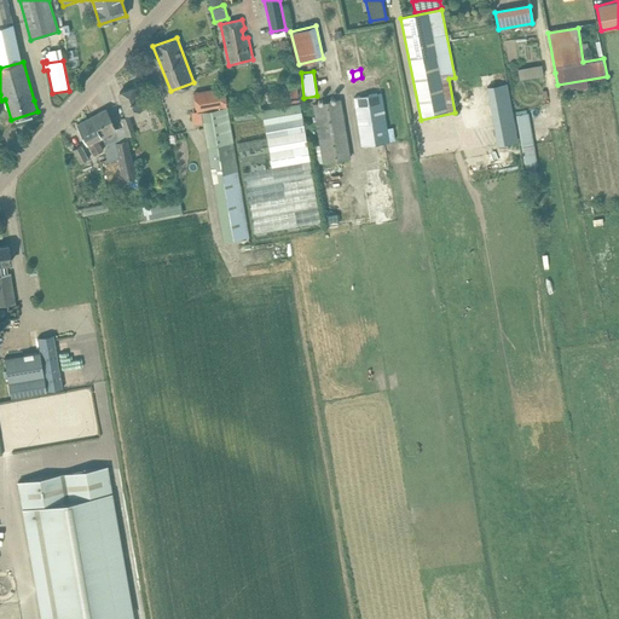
[(137,96),(133,98),(131,90),(119,93),(126,114),(142,109),(137,96)]
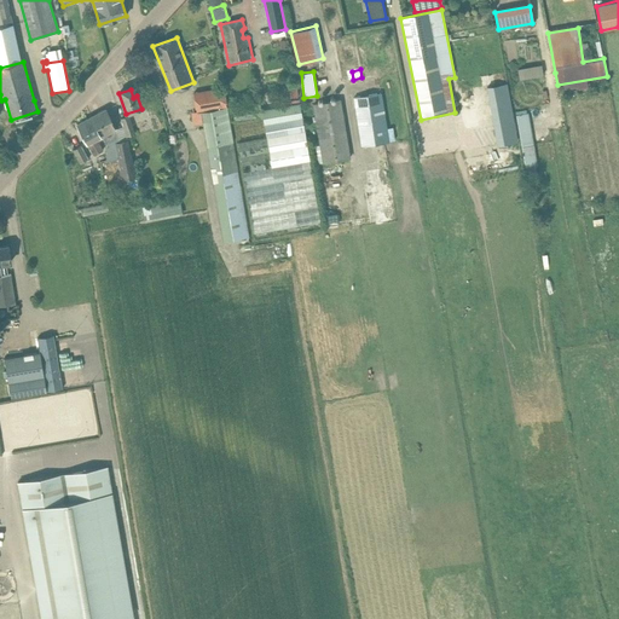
[(201,113),(207,148),(212,178),(223,242),(248,238),(237,174),(232,143),(226,108),(224,90),(194,94),(196,113),(201,113)]
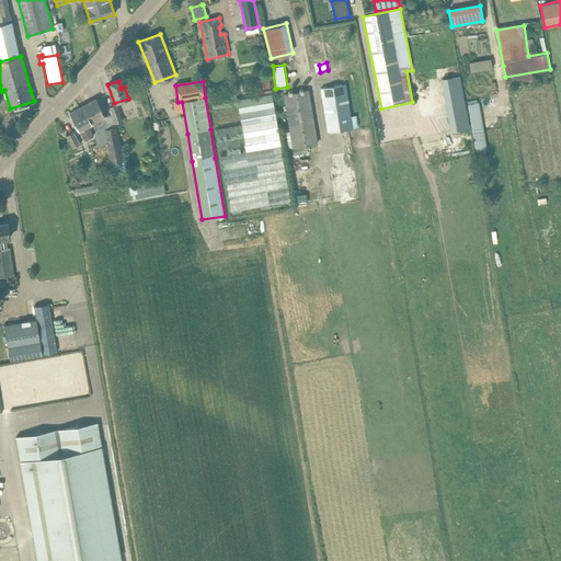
[(228,82),(215,84),(219,111),(232,109),(228,82)]
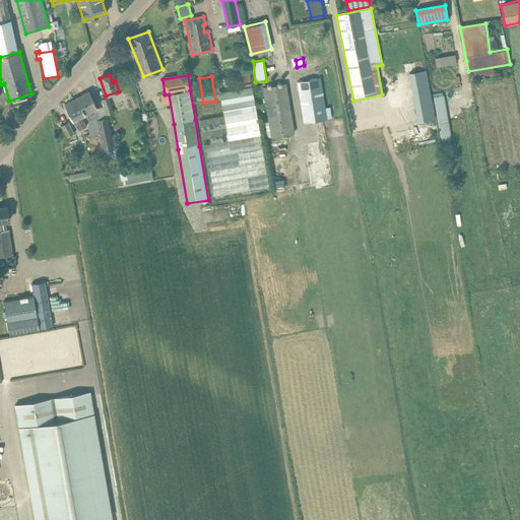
[(327,119),(320,78),(297,82),(304,123),(327,119)]
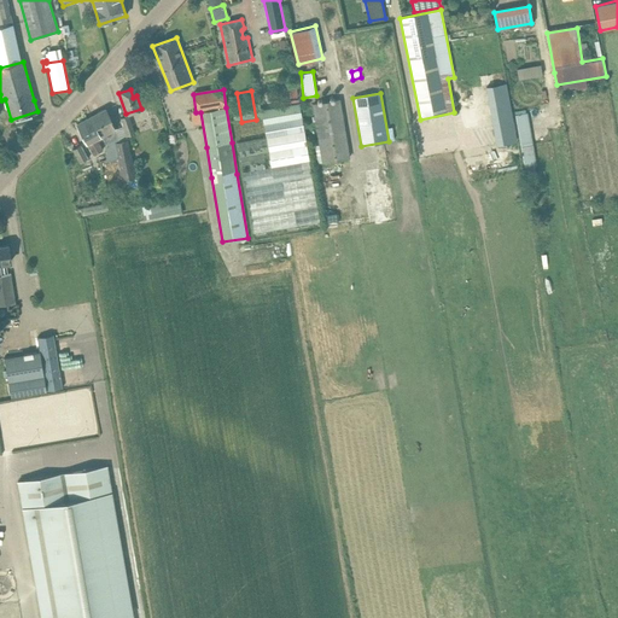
[(349,158),(339,99),(312,104),(321,163),(349,158)]
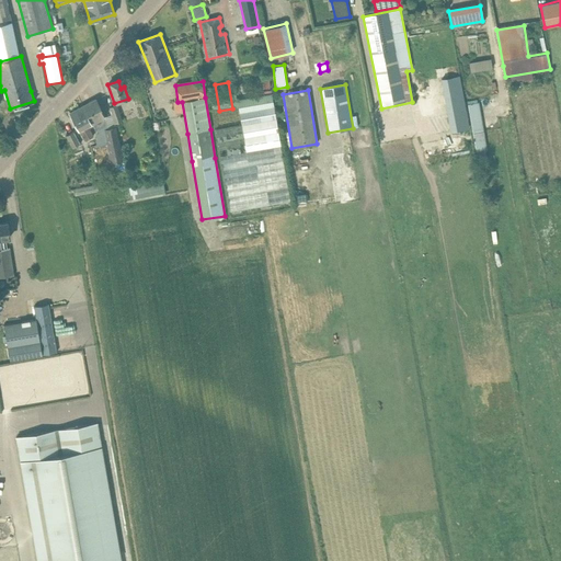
[(238,100),(247,155),(281,149),(281,146),(272,93),(238,100)]
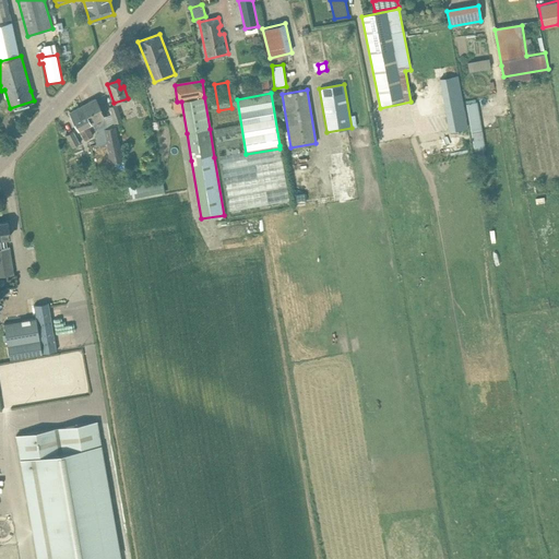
[(95,98),(82,106),(87,115),(92,122),(93,125),(96,131),(95,143),(95,144),(106,142),(113,174),(117,173),(122,171),(115,129),(108,130),(107,120),(100,108),(95,98)]
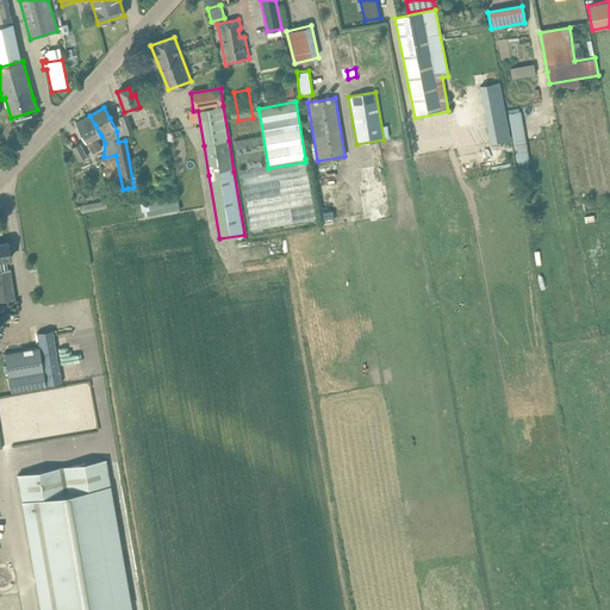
[(530,163),(522,109),(510,111),(517,166),(530,163)]
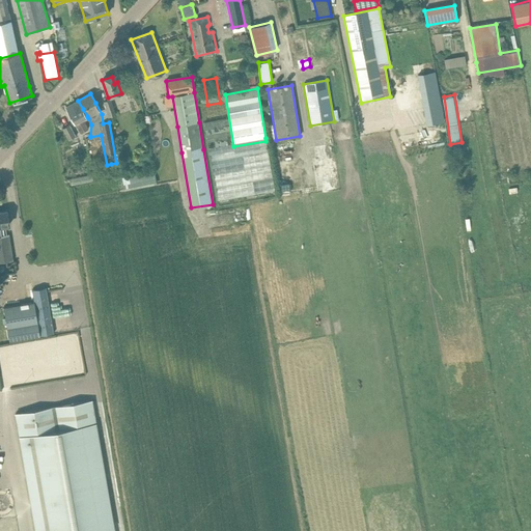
[(78,101),(66,107),(72,115),(75,121),(71,123),(72,128),(78,137),(79,165),(89,164),(84,138),(90,136),(91,124),(87,116),(78,101)]
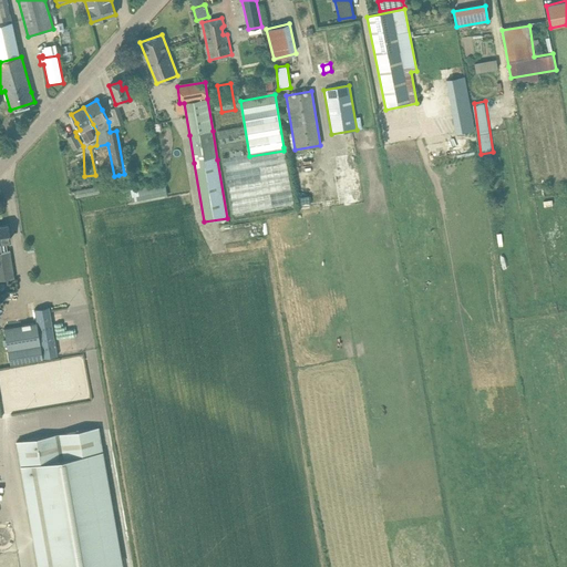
[(116,125),(122,123),(116,107),(111,110),(116,125)]
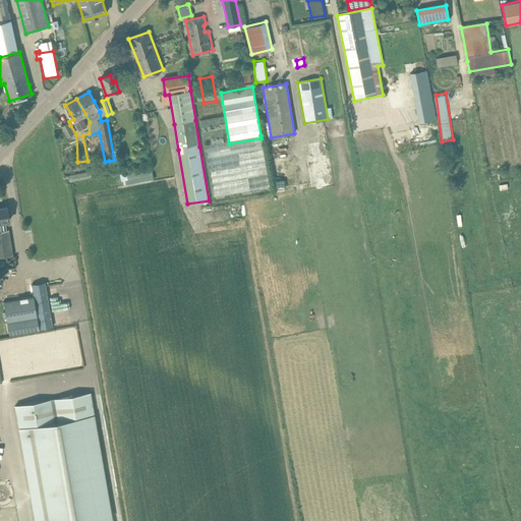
[(68,122),(61,126),(66,134),(67,137),(74,134),(73,131),(68,122)]
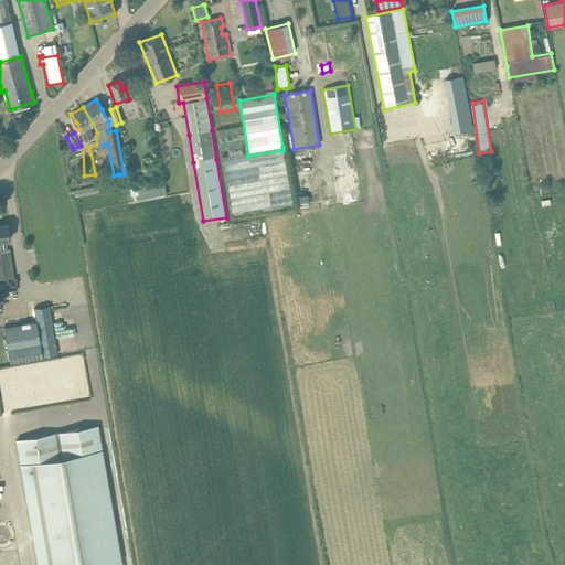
[(283,150),(248,156),(222,160),(231,213),(291,203),(283,150)]
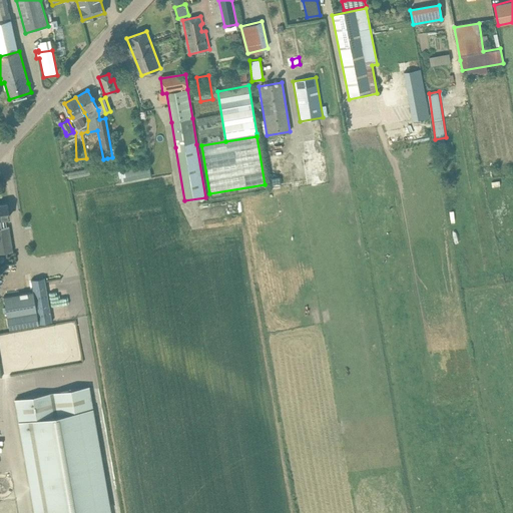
[(150,178),(148,166),(117,172),(120,184),(150,178)]
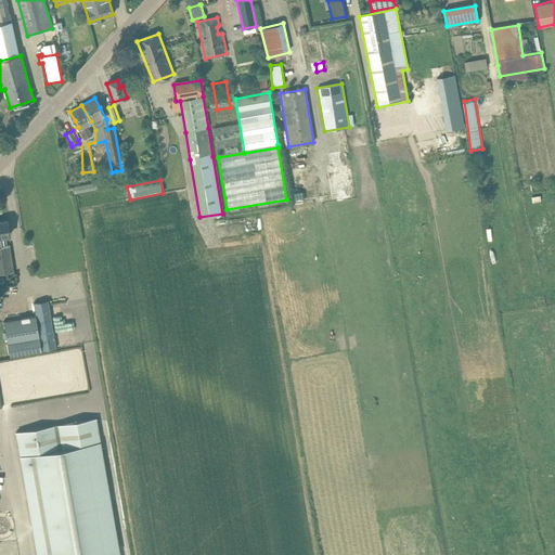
[(0,273),(13,272),(9,245),(4,246),(3,236),(10,235),(8,220),(0,221),(0,273)]
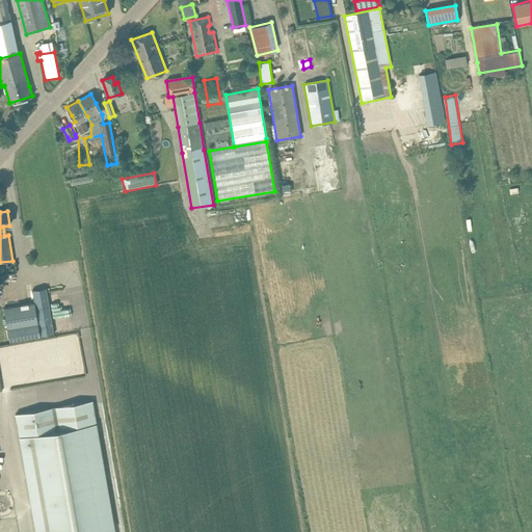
[(4,308),(9,341),(54,334),(46,288),(32,291),(34,302),(4,308)]
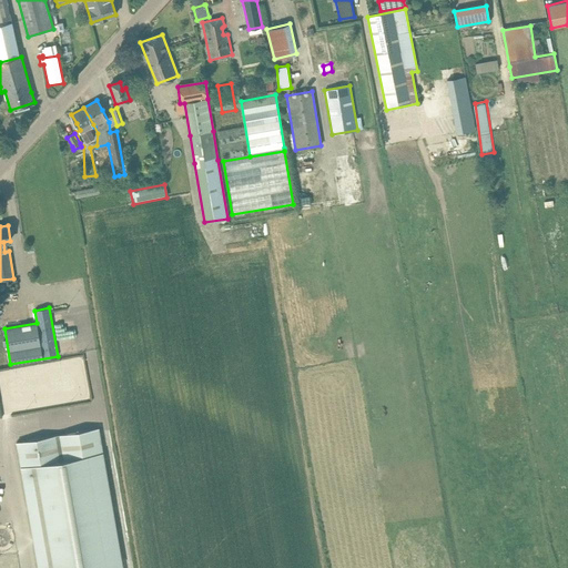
[(123,567),(99,427),(89,429),(16,442),(37,567),(123,567)]
